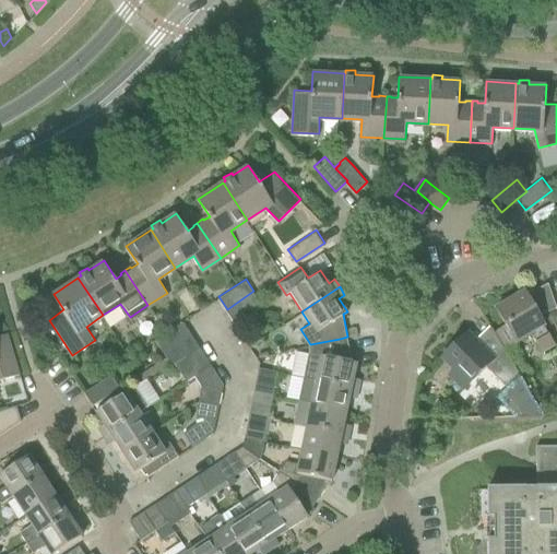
[(495,329),(494,330),(506,349),(530,334),(542,352),(556,343),(544,326),(546,323),(541,315),(546,313),(533,290),(531,286),(497,306),(507,323),(495,329)]
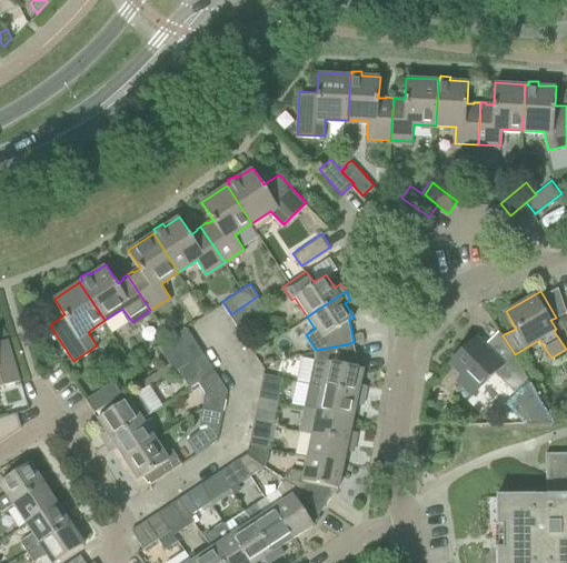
[(240,327),(267,309),(258,295),(231,314),(240,327)]
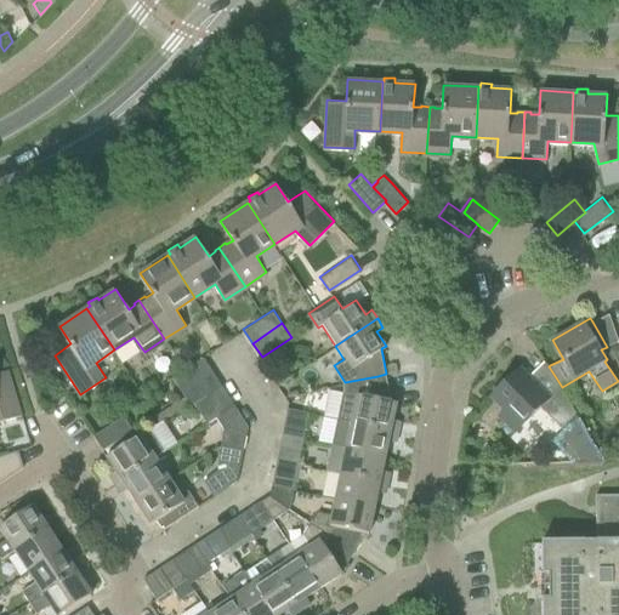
[(181,391),(214,369),(204,356),(172,376),(181,391)]
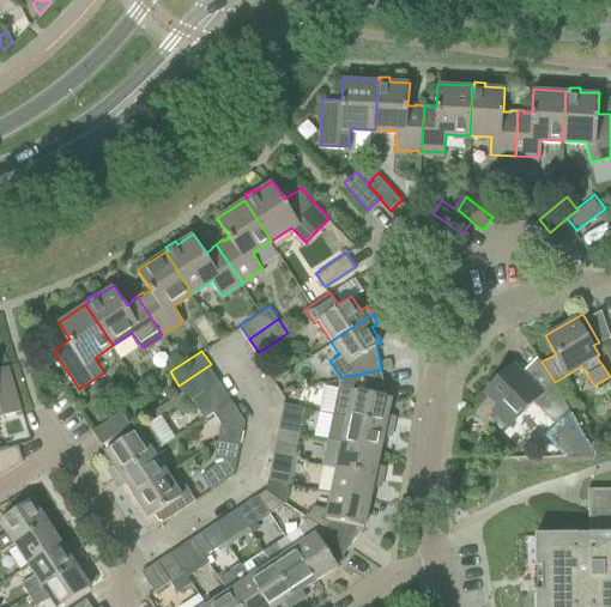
[(514,362),(485,389),(500,404),(495,408),(509,423),(533,400),(556,422),(570,408),(555,382),(542,362),(538,353),(522,370),(514,362)]
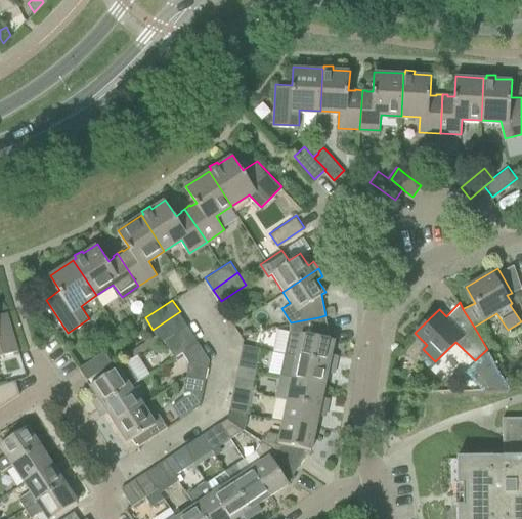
[(0,354),(17,349),(19,348),(8,310),(0,312),(0,354)]
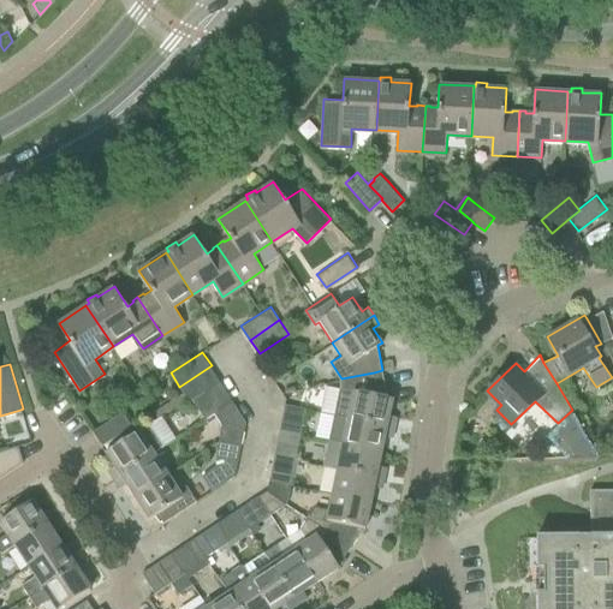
[(194,398),(220,380),(212,365),(179,387),(189,400),(194,398)]
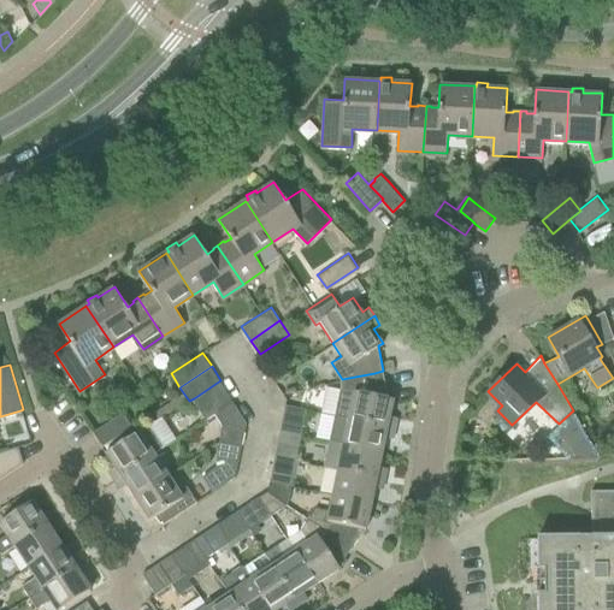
[(295,390),(290,371),(275,380),(283,392),(295,390)]
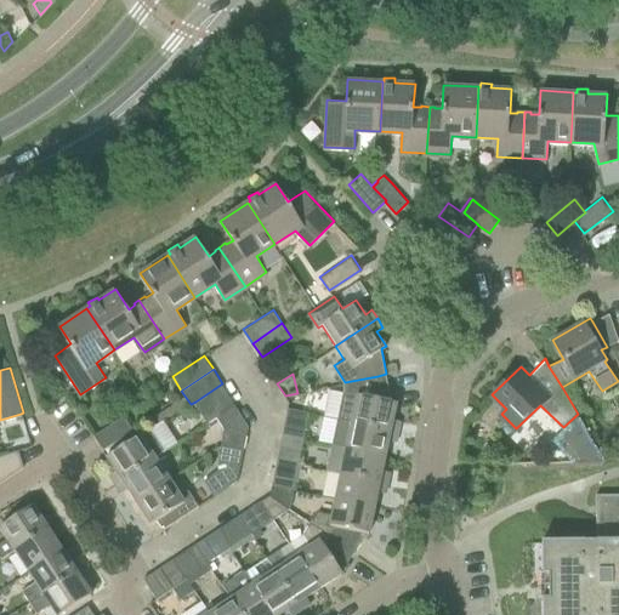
[(342,392),(338,417),(398,430),(401,420),(393,417),(397,400),(392,400),(386,374),(378,376),(345,382),(347,392),(342,392)]
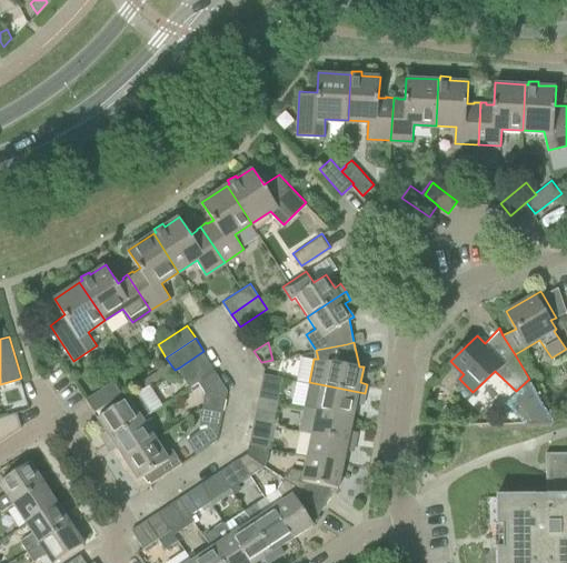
[(202,388),(220,376),(204,351),(179,368),(190,385),(198,381),(202,388)]
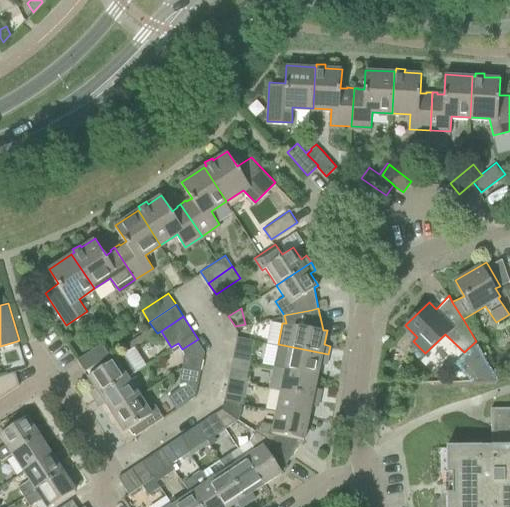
[(254,353),(257,339),(237,335),(233,356),(250,360),(252,353),(254,353)]
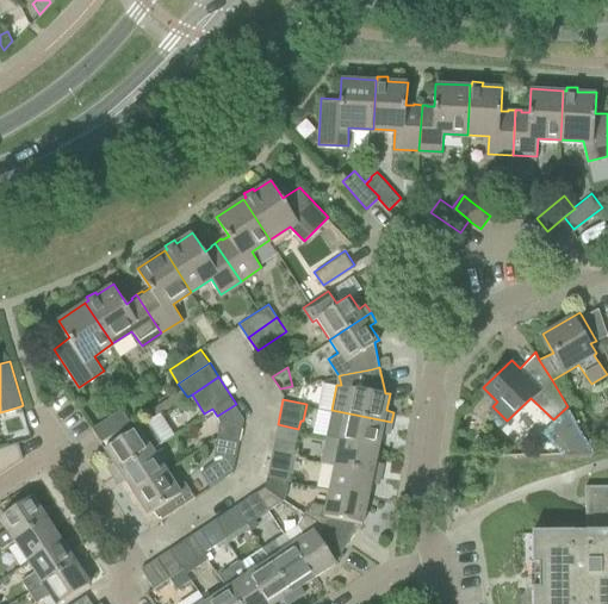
[(236,404),(217,416),(219,419),(242,425),(244,417),(236,404)]
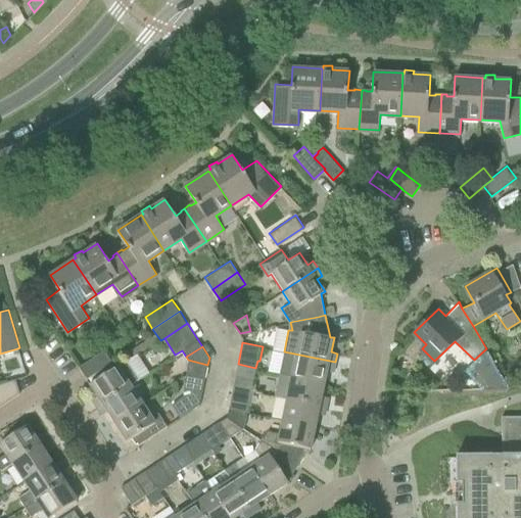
[(87,378),(112,361),(104,348),(79,365),(87,378)]
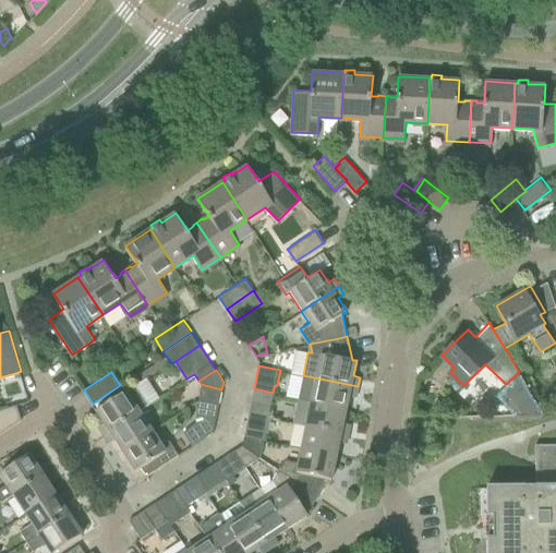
[(355,395),(358,386),(303,375),(299,397),(347,408),(349,394),(355,395)]
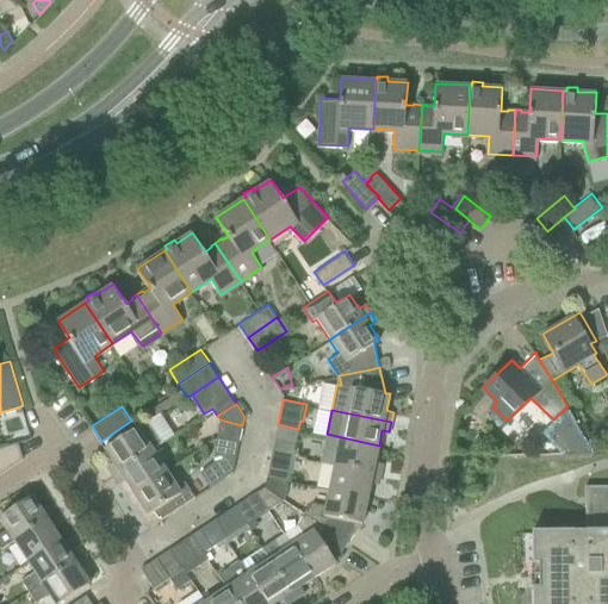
[(152,447),(162,440),(148,418),(105,446),(115,460),(109,465),(115,474),(153,449),(152,447)]
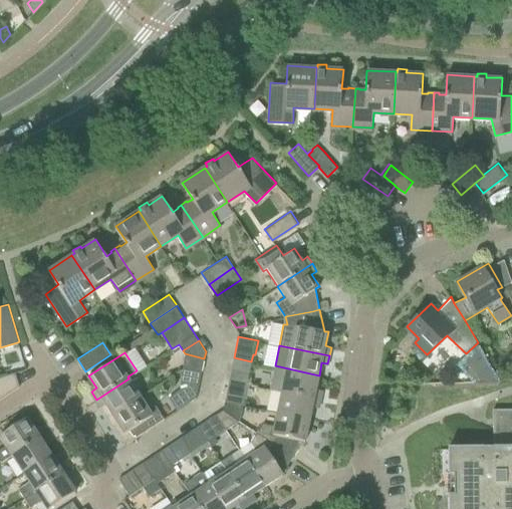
[(204,358),(185,353),(183,368),(202,371),(204,358)]
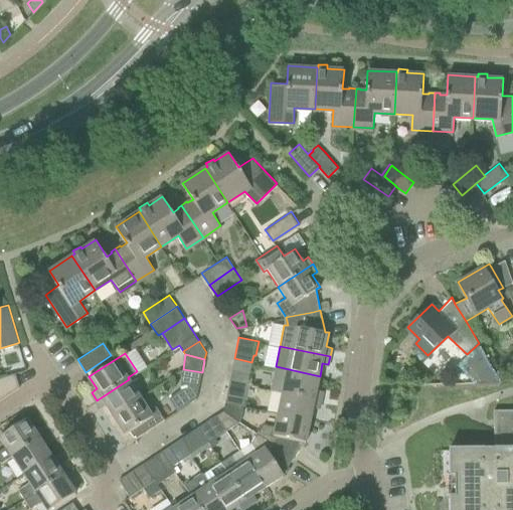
[(247,383),(251,362),(234,358),(229,380),(247,383)]
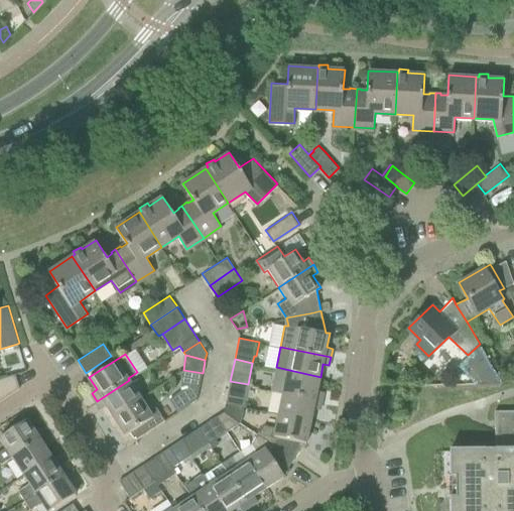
[(317,389),(320,377),(276,367),(271,389),(322,399),(324,391),(317,389)]
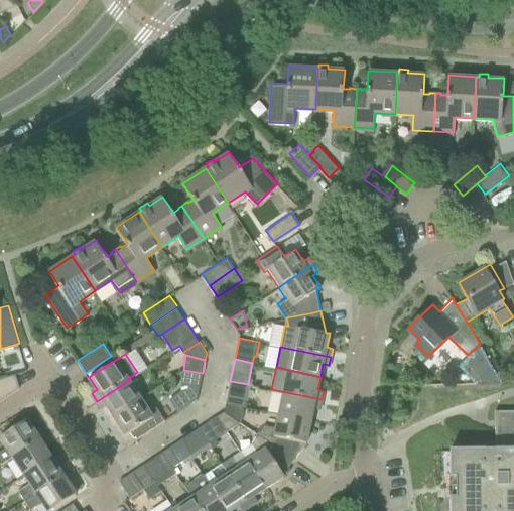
[(203,373),(183,370),(181,383),(200,386),(203,373)]
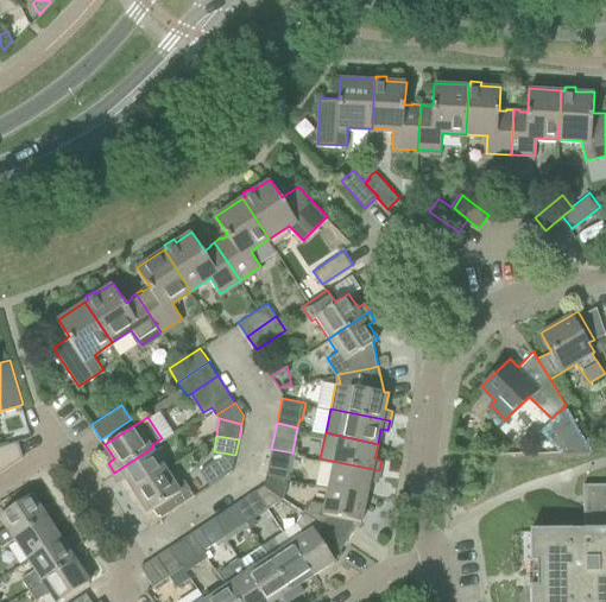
[(0,470),(24,455),(19,438),(0,443),(0,470)]
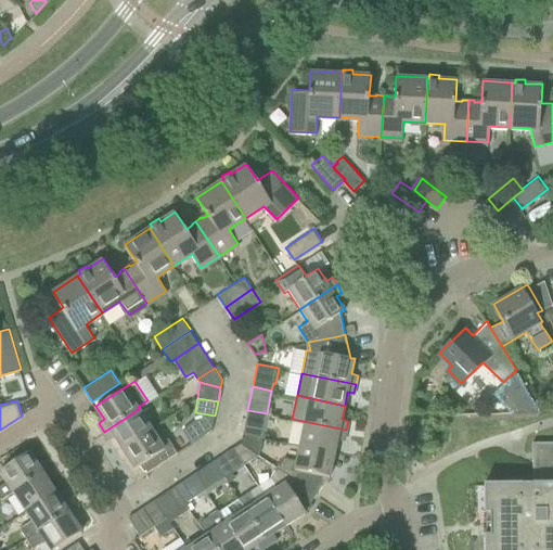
[(123,448),(152,429),(139,409),(104,432),(108,438),(114,435),(123,448)]
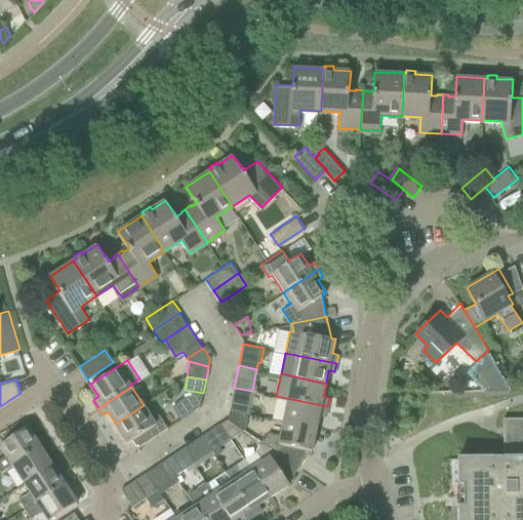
[(255,392),(252,391),(234,388),(230,409),(247,412),(249,405),(252,406),(255,392)]
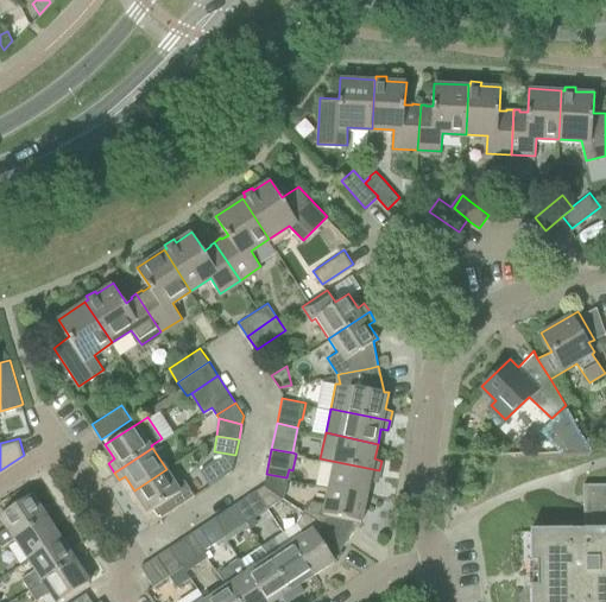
[(213,452),(210,455),(214,458),(226,474),(233,469),(234,460),(213,452)]
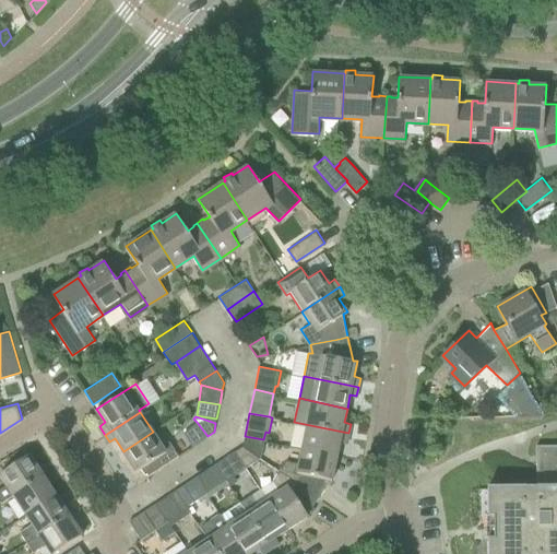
[(208,436),(197,422),(184,431),(192,445),(208,436)]
